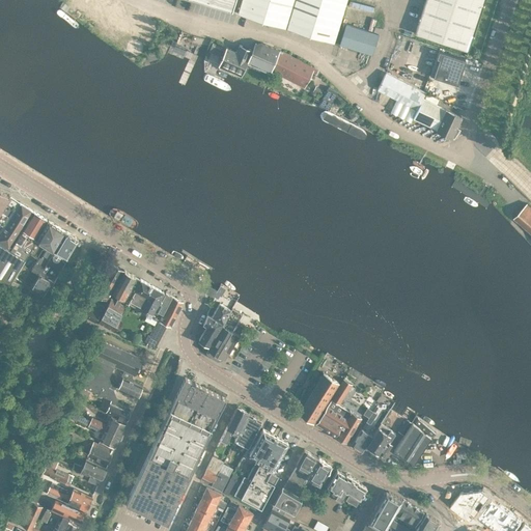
[(196,0),(231,11),(234,0),(196,0)]
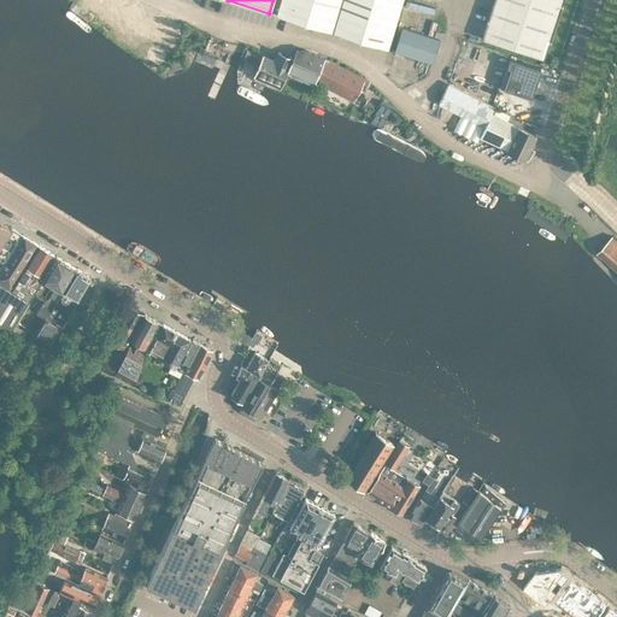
[(280,0),(276,16),(277,16),(387,50),(401,0),(280,0)]
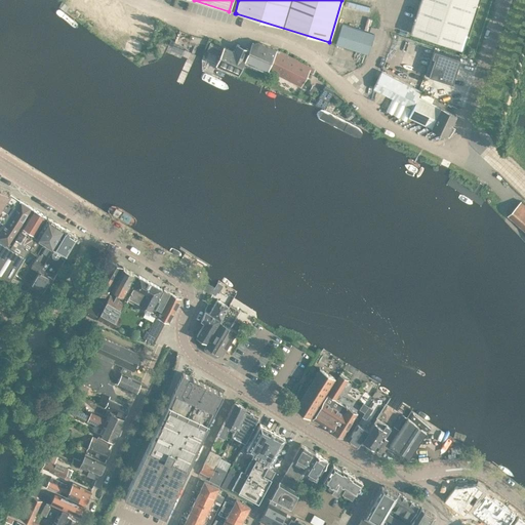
[(462,50),(478,0),(419,0),(409,33),(462,50)]
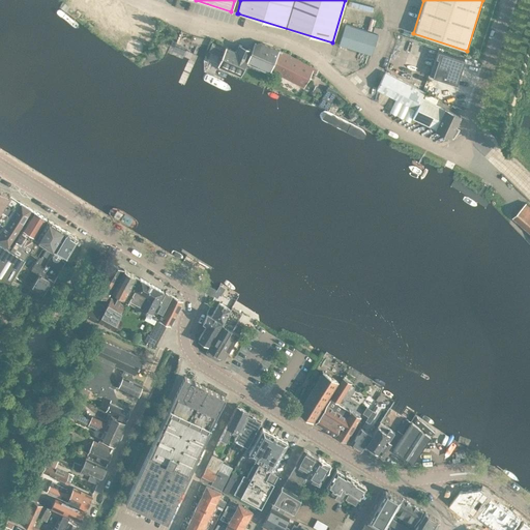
[(339,43),(340,45),(371,54),(378,33),(345,23),(339,43)]
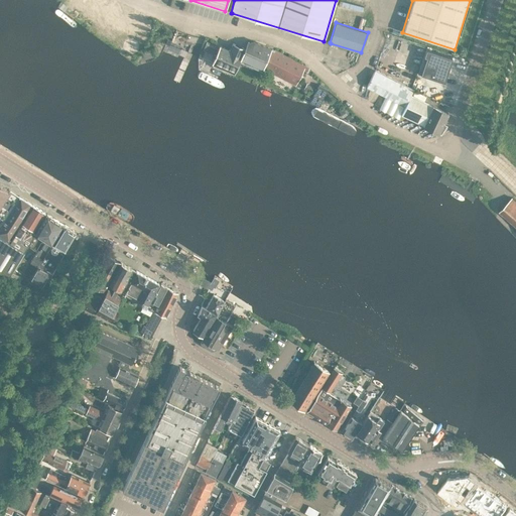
[(245,48),(240,59),(262,70),(262,69),(295,85),(305,66),(271,48),(255,41),(247,41),(244,47),(245,48)]
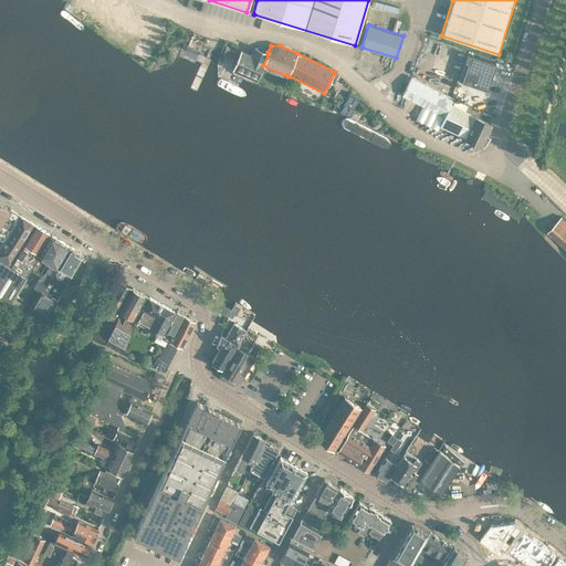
[(269,53),(268,52),(255,48),(252,54),(241,50),(232,70),(257,80),(263,65),(269,53)]
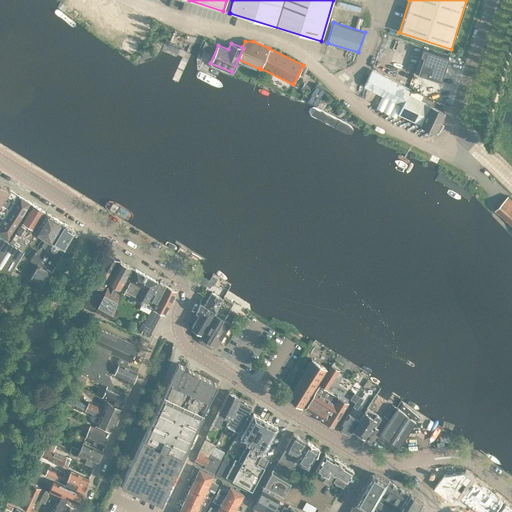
[(423,49),(415,72),(415,73),(440,81),(449,57),(423,49)]
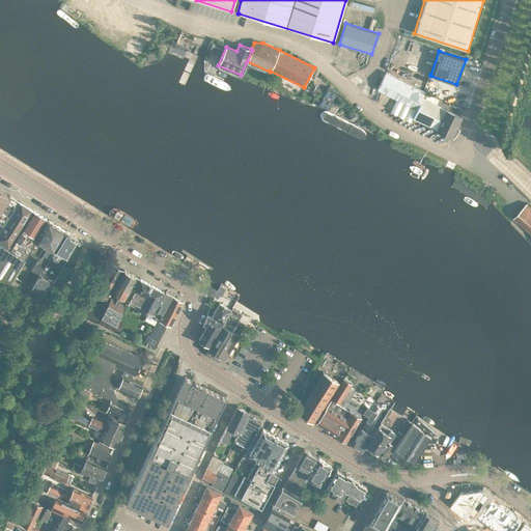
[(451,137),(462,116),(422,98),(425,92),(386,73),(376,89),(417,109),(413,118),(436,129),(436,130),(451,137)]
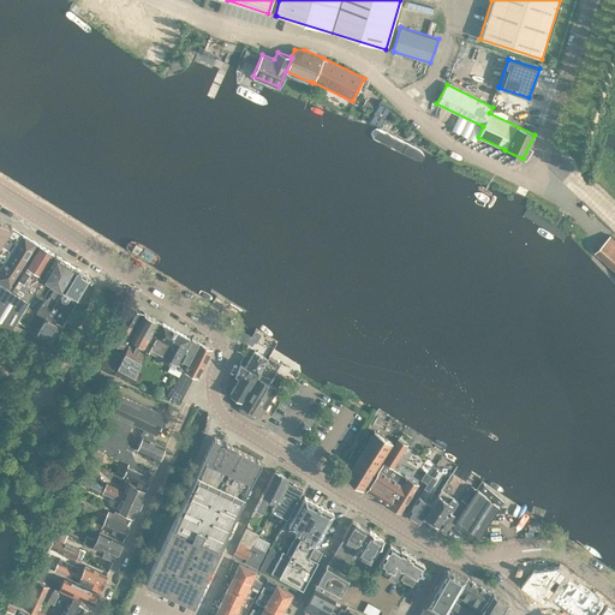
[(380,101),(369,121),(380,126),(390,106),(380,101)]
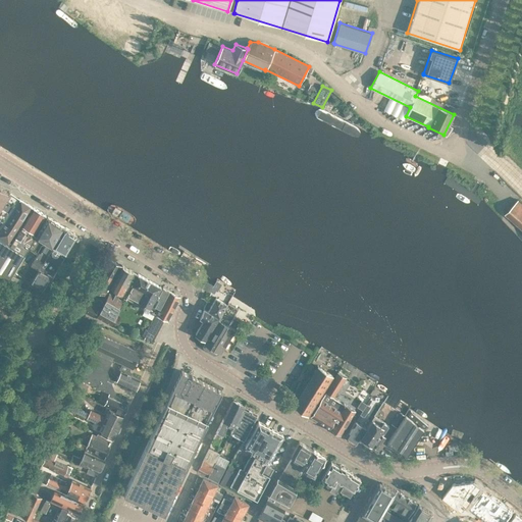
[(418,91),(417,96),(430,100),(431,95),(418,91)]
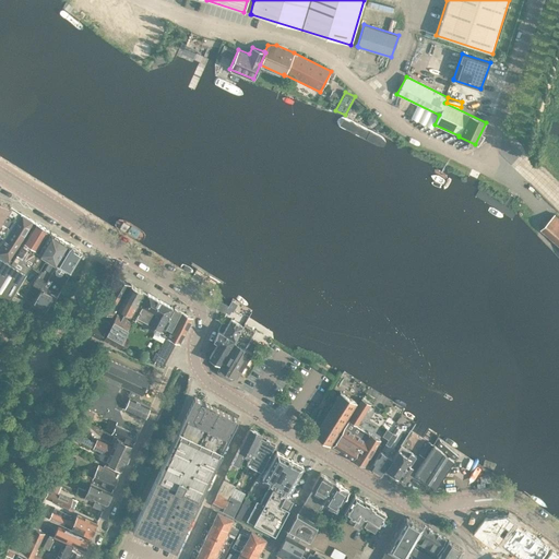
[(334,125),(382,149),(388,139),(340,115),(334,125)]
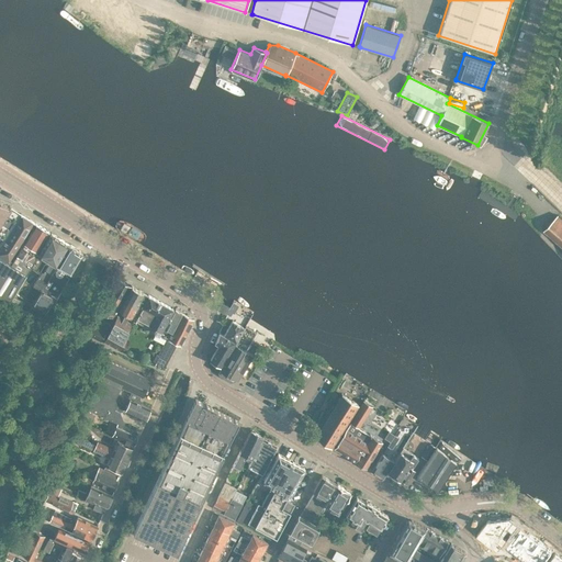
[(0,294),(10,300),(26,272),(10,263),(0,256),(0,248),(22,214),(9,206),(0,201),(1,201),(0,200),(0,294)]
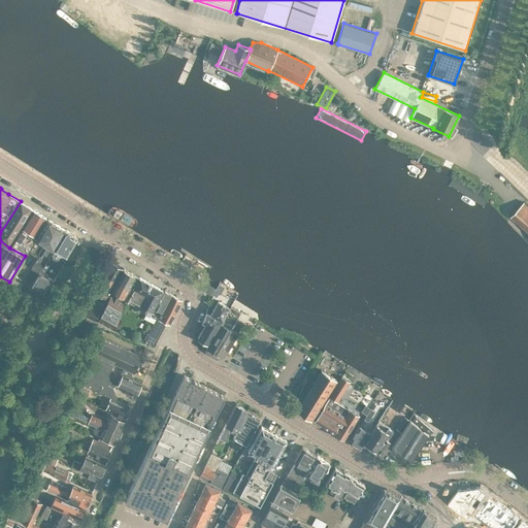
[(0,233),(0,240),(9,248),(33,209),(21,201),(0,233)]
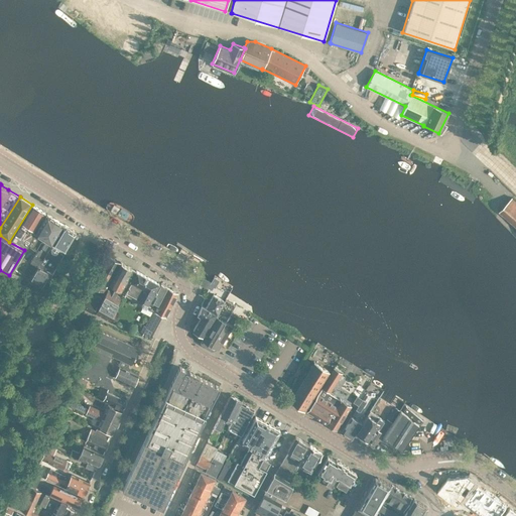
[(499,212),(515,227),(515,201),(512,198),(499,212)]
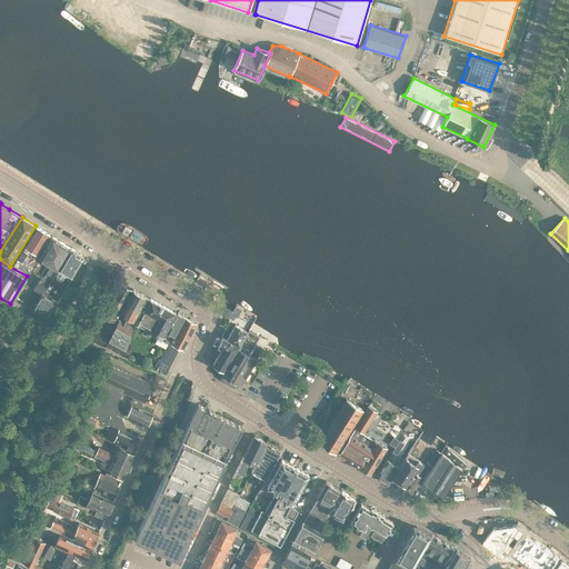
[(50,233),(36,226),(10,267),(27,276),(31,268),(38,257),(37,256),(50,233)]
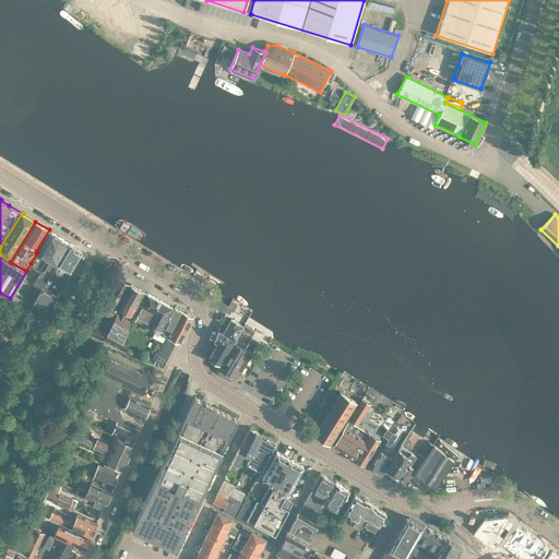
[(45,260),(60,237),(50,230),(37,252),(31,263),(38,269),(44,260),(45,260)]
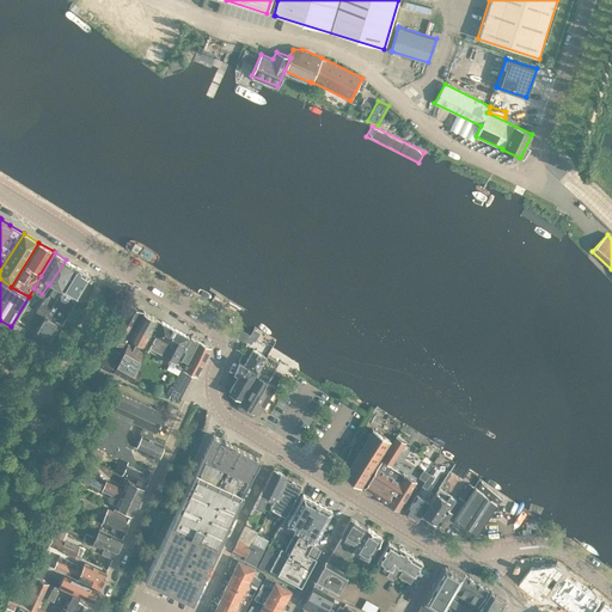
[(35,311),(44,316),(75,265),(66,259),(49,285),(50,286),(35,311)]
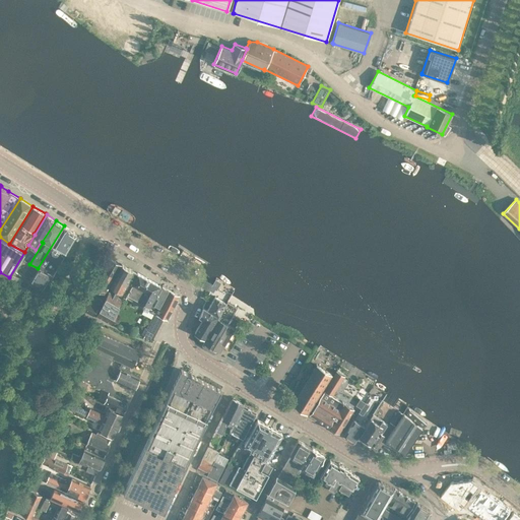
[(52,245),(53,245),(48,252),(39,267),(28,282),(41,289),(47,279),(50,280),(64,256),(62,255),(61,253),(62,250),(65,252),(76,234),(70,230),(65,225),(64,225),(52,245)]
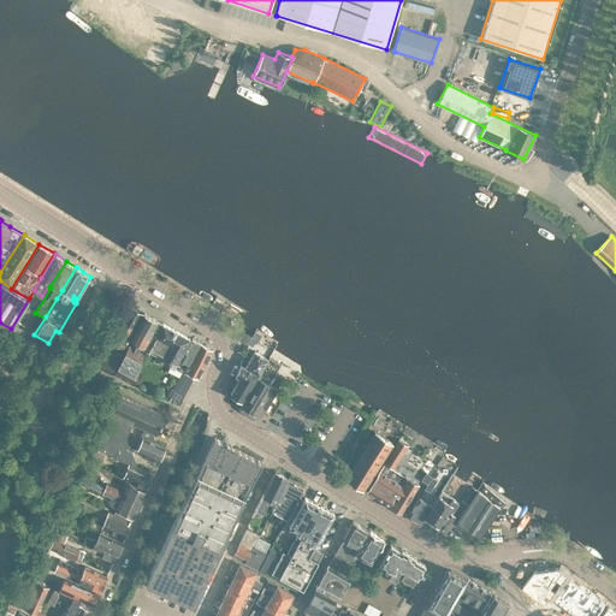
[(93,363),(111,373),(143,314),(128,304),(128,306),(126,304),(108,337),(99,354),(93,363)]
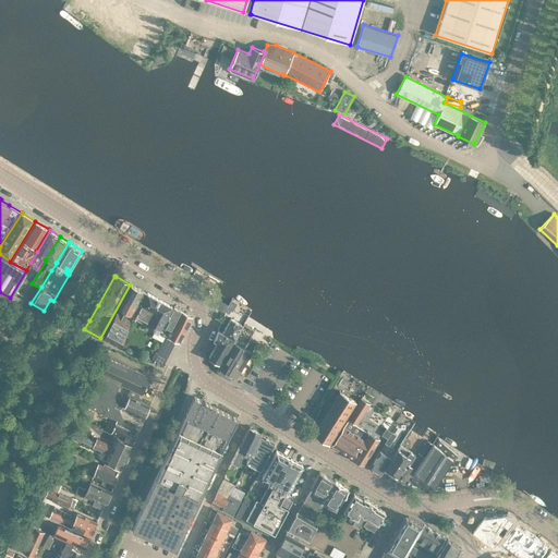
[(131,283),(102,337),(120,347),(134,318),(147,293),(142,290),(131,283)]
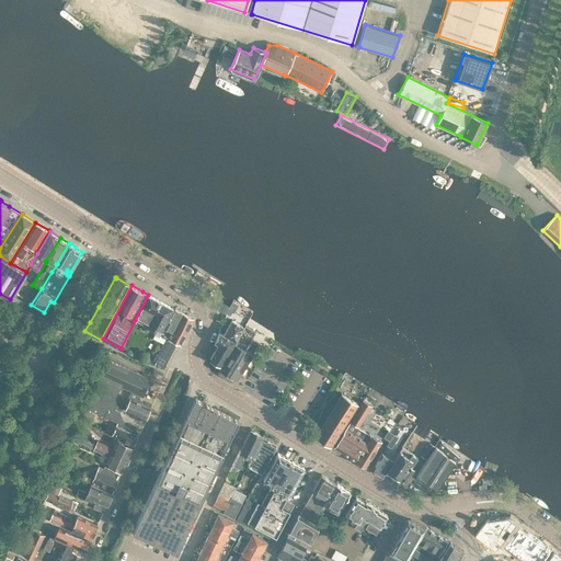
[(148,295),(135,320),(145,325),(146,322),(155,327),(156,327),(160,330),(172,308),(161,301),(149,295),(148,295)]
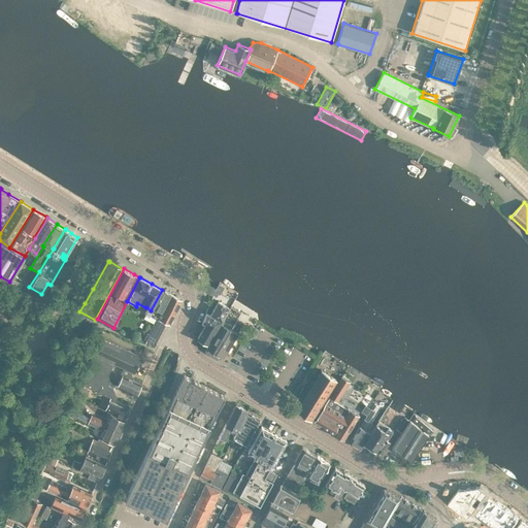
[(204,291),(212,295),(216,288),(207,285),(204,291)]
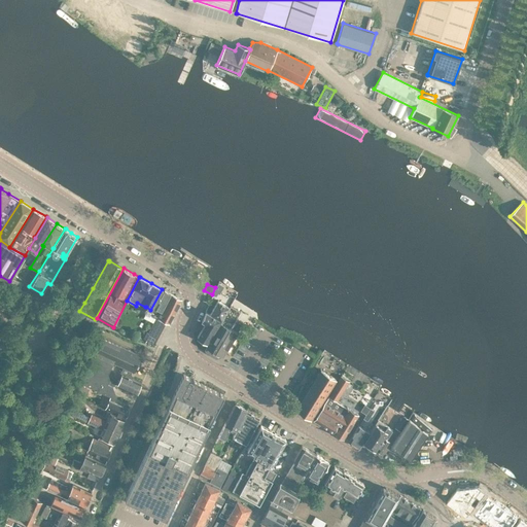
[(151,314),(156,317),(166,321),(169,323),(172,317),(173,317),(180,303),(181,300),(170,293),(164,290),(151,314)]
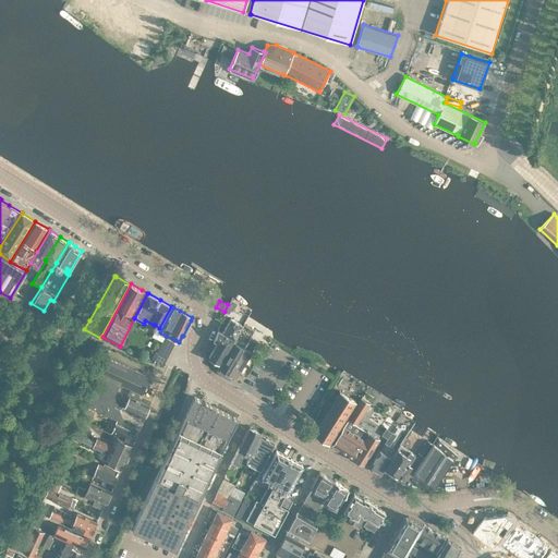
[(217,342),(208,356),(218,363),(242,325),(230,318),(232,315),(225,312),(220,322),(227,324),(222,332),(218,330),(214,340),(217,342)]
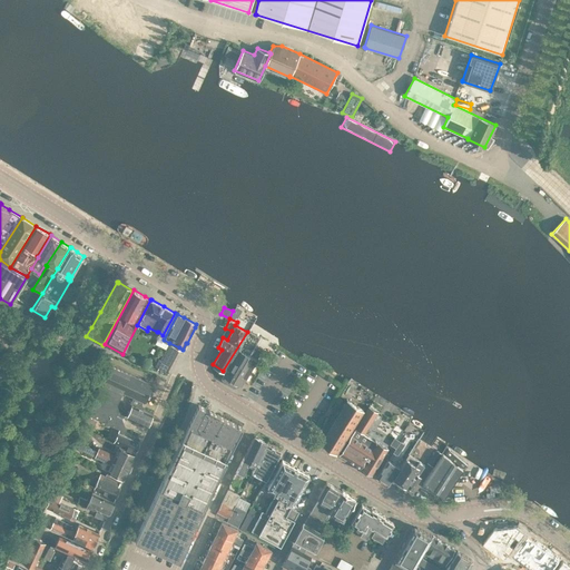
[(224,376),(222,379),(233,384),(236,383),(241,385),(241,386),(255,361),(256,360),(249,356),(248,355),(259,337),(248,331),(223,375),(224,376)]
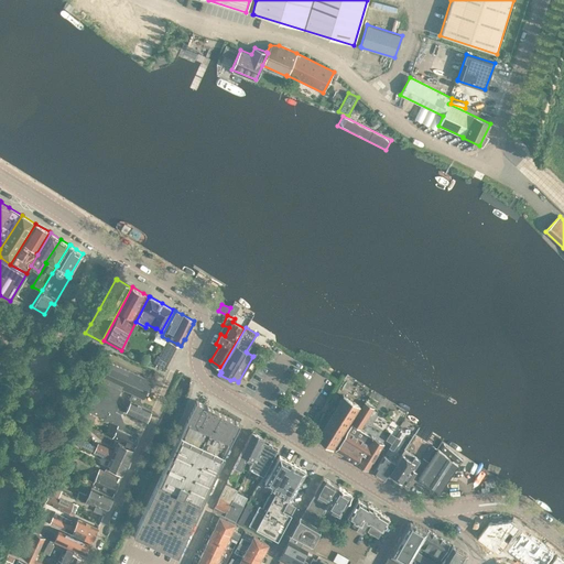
[(167,339),(164,345),(174,350),(177,344),(167,339)]
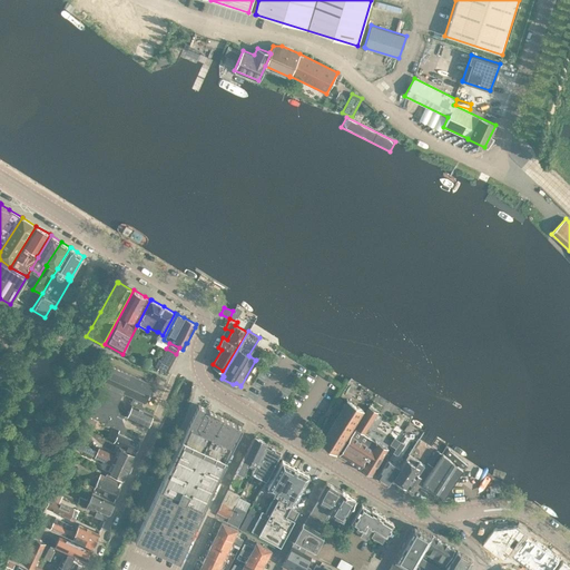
[(166,349),(163,354),(173,360),(176,354),(166,349)]
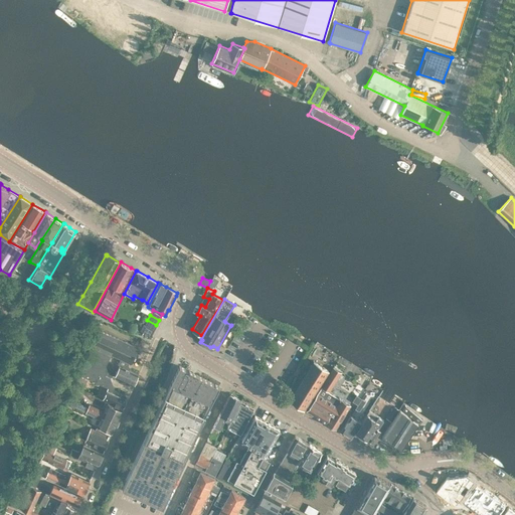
[(147,320),(144,325),(153,330),(156,325),(147,320)]
